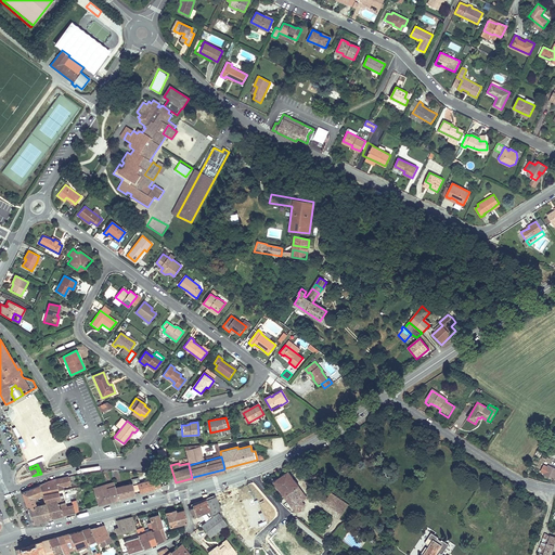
[(549,478),(553,469),(549,466),(544,476),(549,478)]
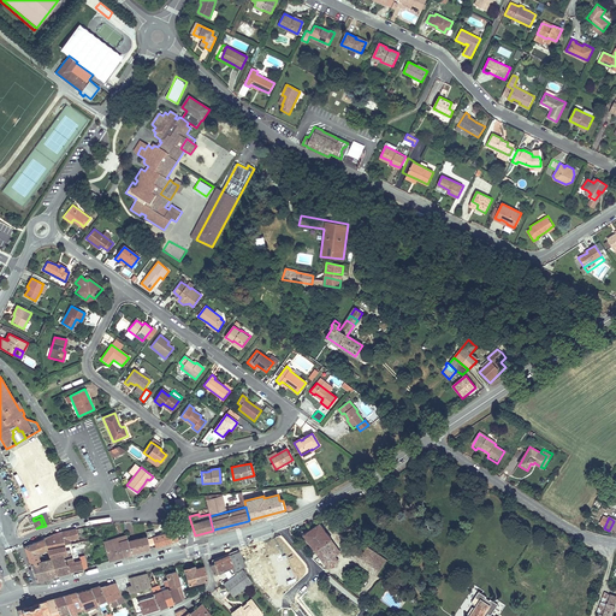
[(248,521),(214,529),(214,533),(249,523),(248,521)]
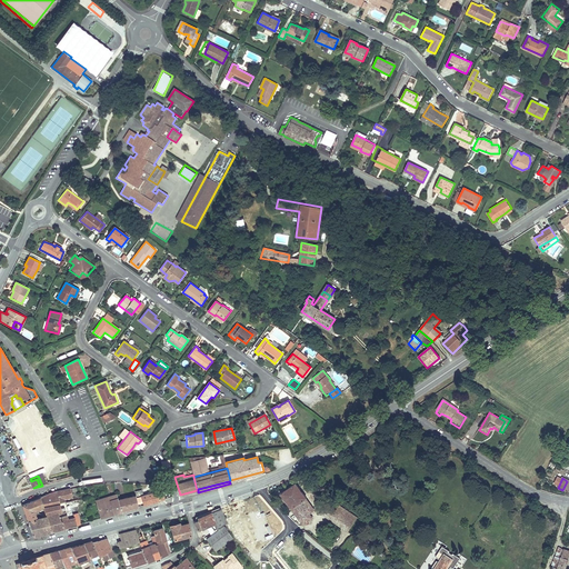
[(281,493),(303,525),(309,521),(306,517),(309,515),(308,512),(311,510),(312,512),(315,510),(306,499),(307,498),(296,483),(281,493)]
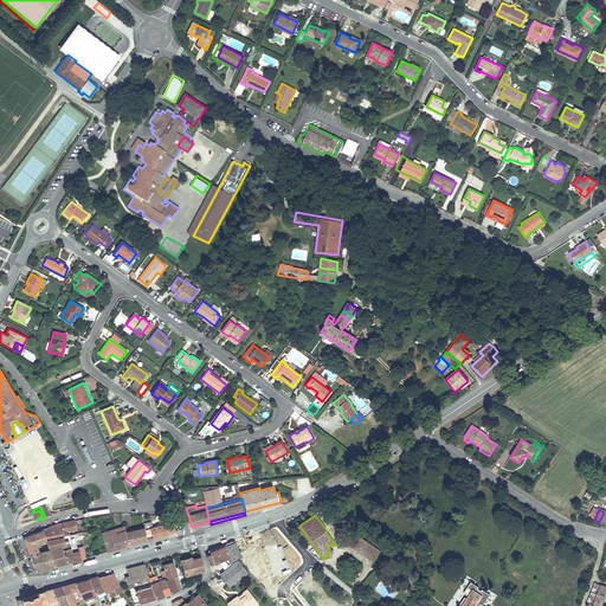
[(36,571),(46,568),(42,552),(44,550),(40,543),(45,543),(44,541),(46,540),(70,535),(69,532),(71,532),(70,526),(76,526),(75,521),(56,524),(24,537),(36,571)]
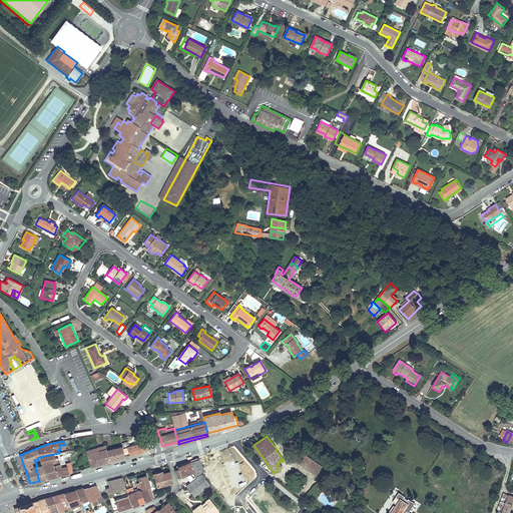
[(127,447),(129,455),(148,450),(147,445),(148,445),(148,443),(147,444),(146,442),(127,447)]
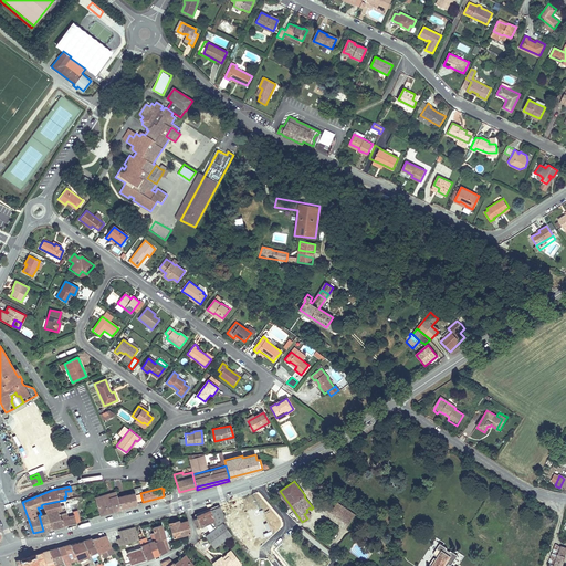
[(101,515),(119,509),(117,498),(116,492),(103,495),(104,500),(96,502),(101,515)]
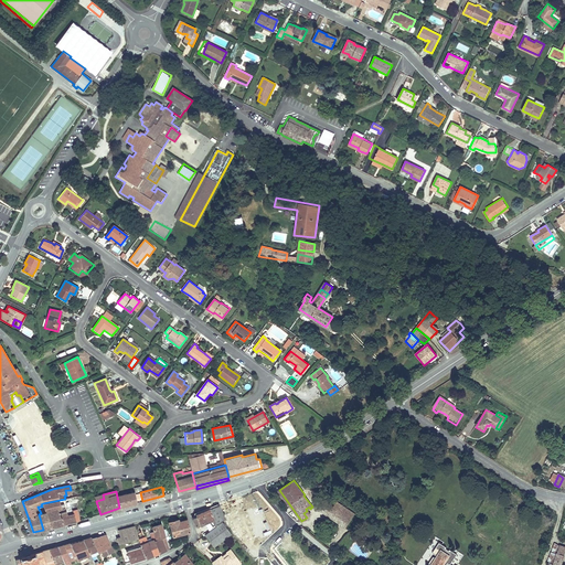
[(121,496),(124,507),(137,502),(135,492),(121,496)]
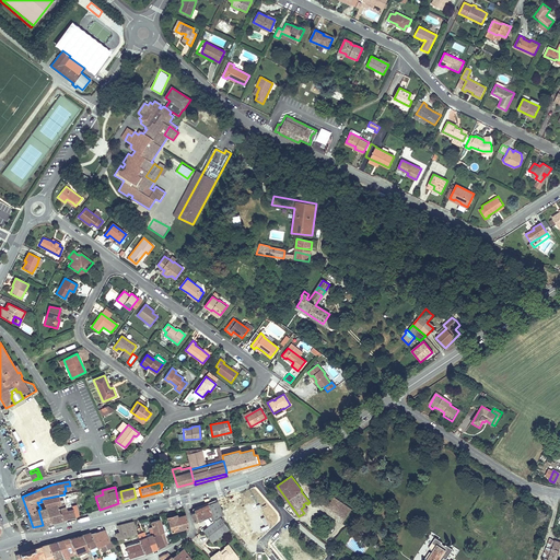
[(77,505),(72,505),(66,508),(65,502),(60,503),(60,500),(73,497),(73,493),(65,494),(43,499),(45,505),(43,505),(44,508),(41,509),(38,510),(43,525),(79,515),(77,505)]
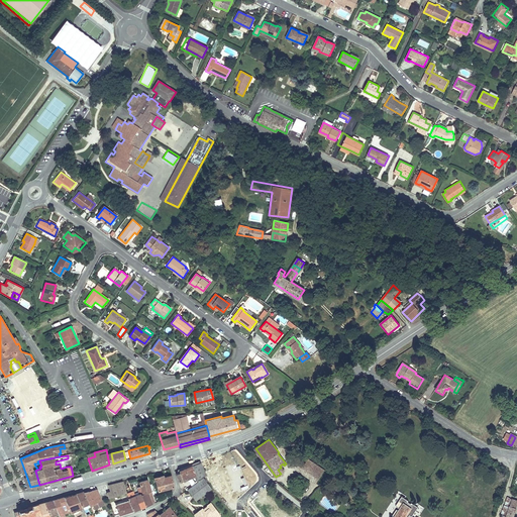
[(291,466),(315,484),(325,471),(316,464),(313,470),(310,468),(298,459),(291,466)]
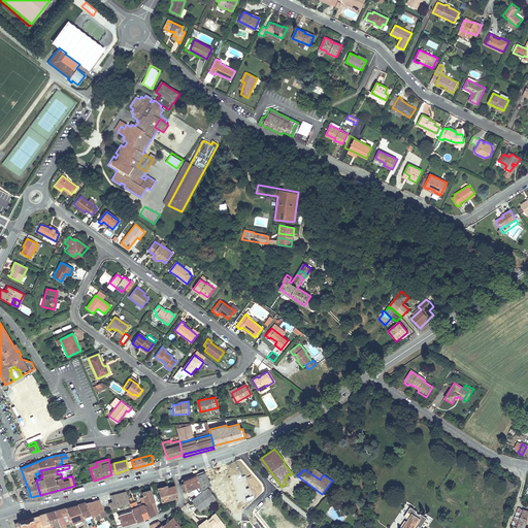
[(198,486),(201,491),(210,485),(205,472),(196,475),(183,481),(184,483),(180,485),(184,492),(198,486)]
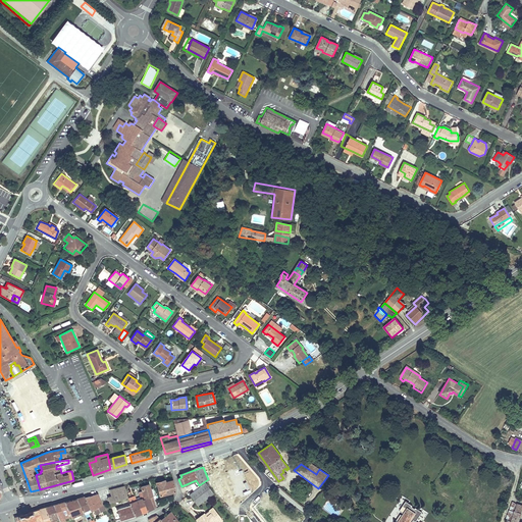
[(168,479),(156,482),(160,496),(175,490),(172,480),(169,481),(168,479)]
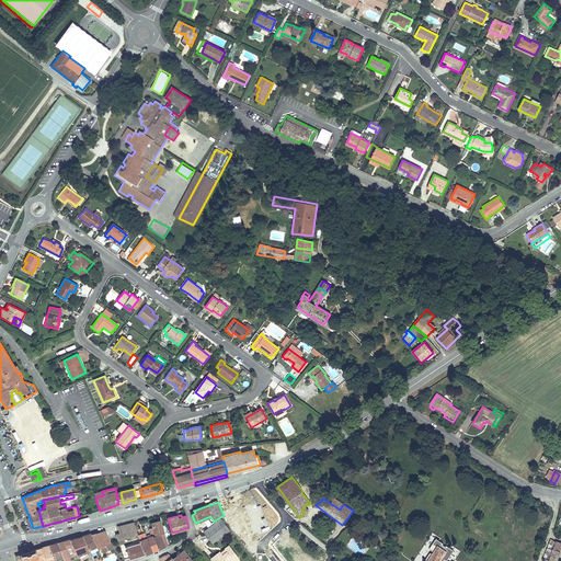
[(213,544),(229,530),(220,519),(204,531),(213,544)]
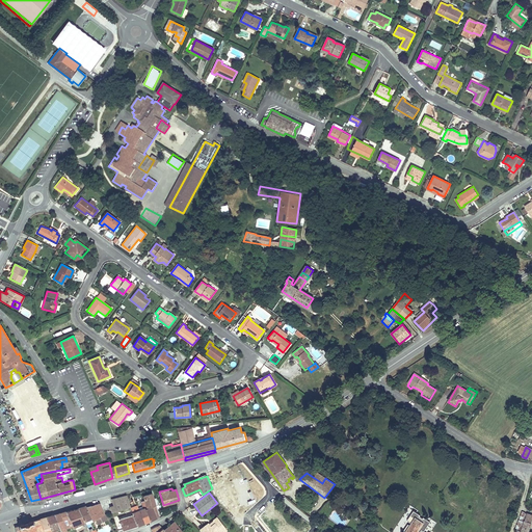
[(157,509),(154,498),(152,494),(144,496),(145,501),(141,502),(143,510),(139,511),(137,506),(131,508),(133,514),(121,519),(122,522),(120,523),(122,529),(131,526),(132,527),(137,525),(138,526),(158,517),(157,511),(157,509)]
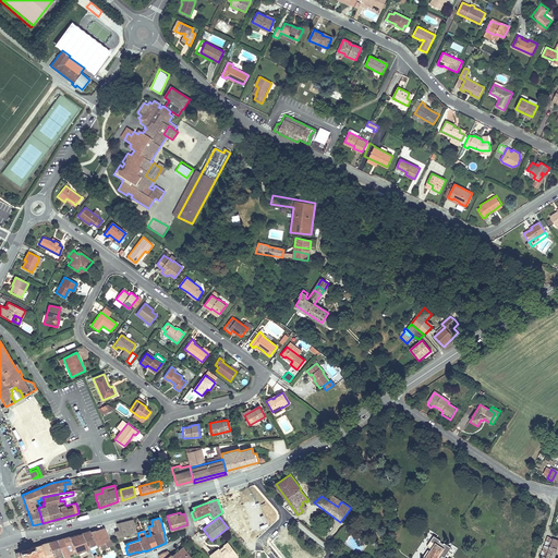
[(136,532),(133,520),(116,524),(118,532),(113,533),(116,538),(136,532)]
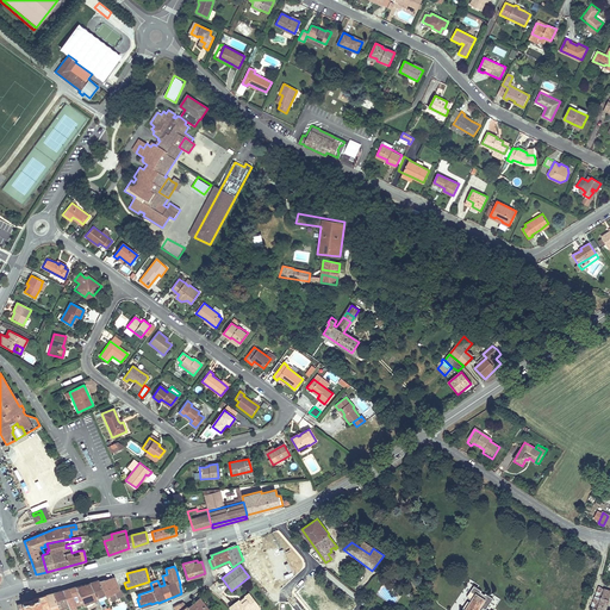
[(99,582),(105,596),(119,590),(114,578),(99,582)]
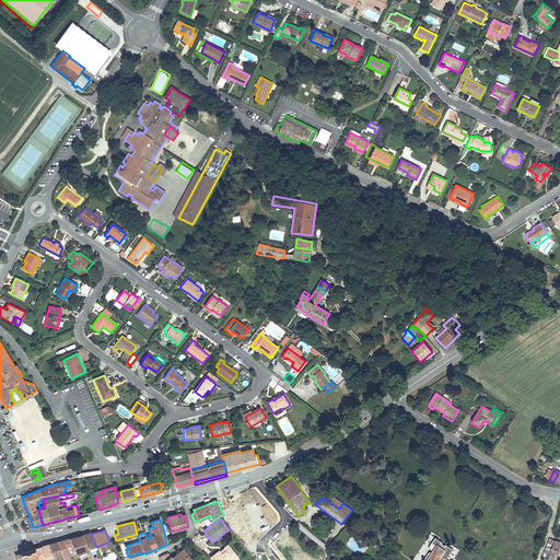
[(96,547),(91,534),(91,533),(82,535),(89,549),(95,547),(96,547)]
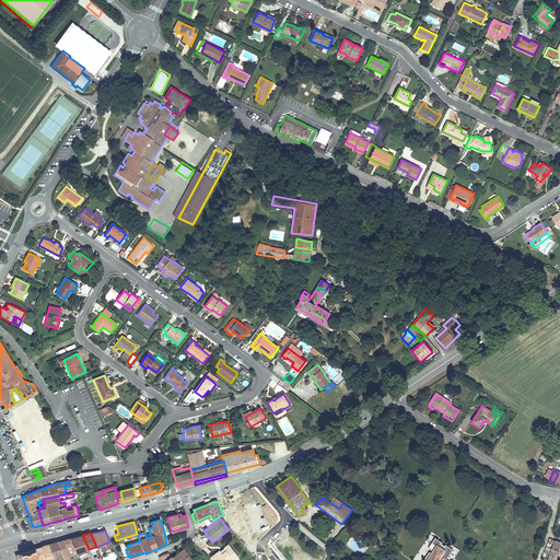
[(82,535),(69,538),(77,557),(70,559),(81,559),(79,553),(88,550),(90,557),(92,556),(89,549),(82,535)]
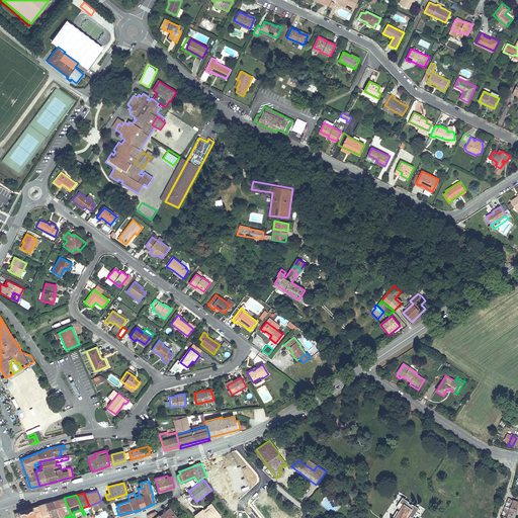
[(408,517),(409,517),(411,515),(413,516),(419,508),(412,503),(412,504),(409,502),(409,501),(403,497),(397,506),(402,509),(401,511),(398,510),(394,516),(397,517),(396,517),(408,517)]
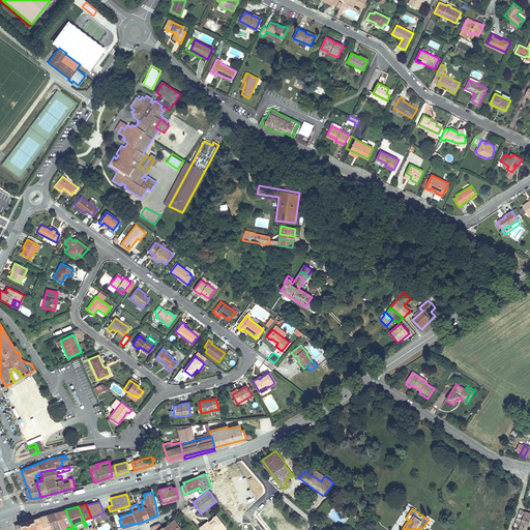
[(65,509),(54,513),(59,525),(60,529),(61,529),(66,529),(72,527),(65,509)]
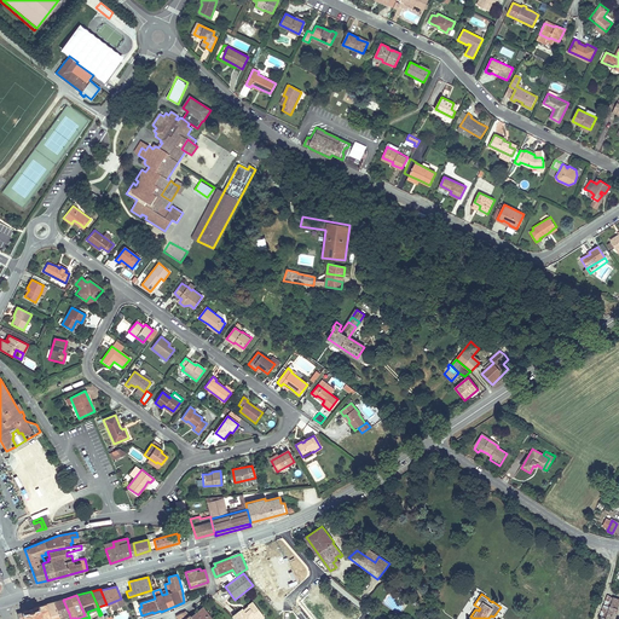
[(55,602),(59,617),(69,613),(63,600),(55,602)]
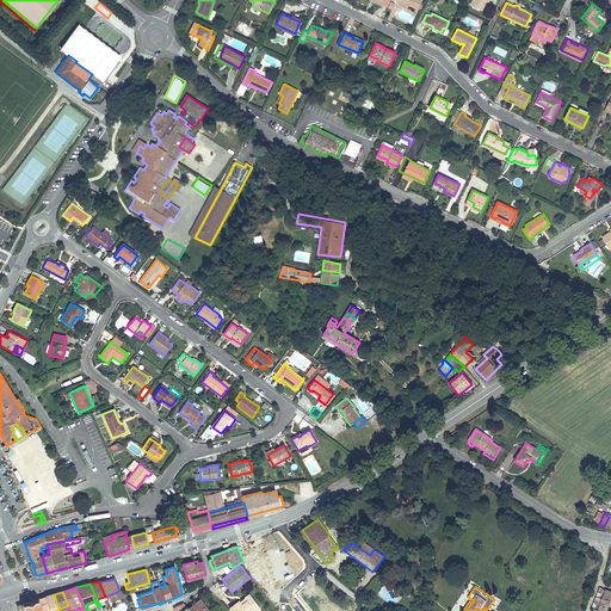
[(239,600),(229,608),(232,610),(253,610),(254,610),(252,606),(257,603),(250,593),(245,597),(246,599),(241,603),(239,600)]
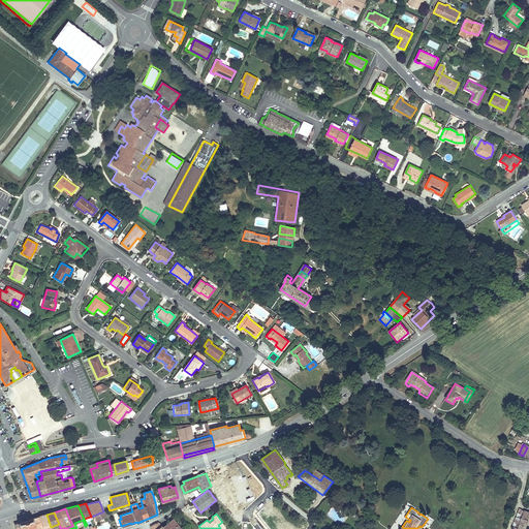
[(44,525),(45,528),(51,528),(47,515),(39,517),(42,525),(44,525)]
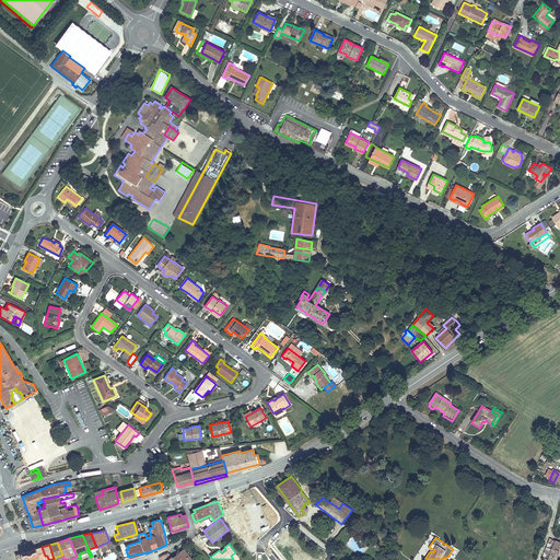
[(48,559),(47,556),(45,556),(42,547),(35,548),(36,552),(37,555),(38,556),(41,555),(42,559),(48,559)]
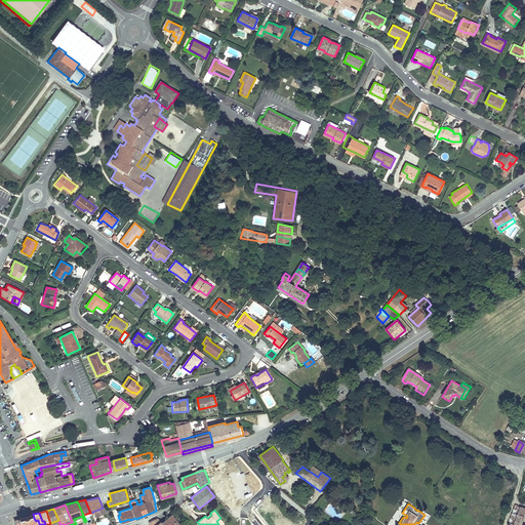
[(83,515),(86,521),(87,524),(94,524),(93,524),(89,513),(83,515)]
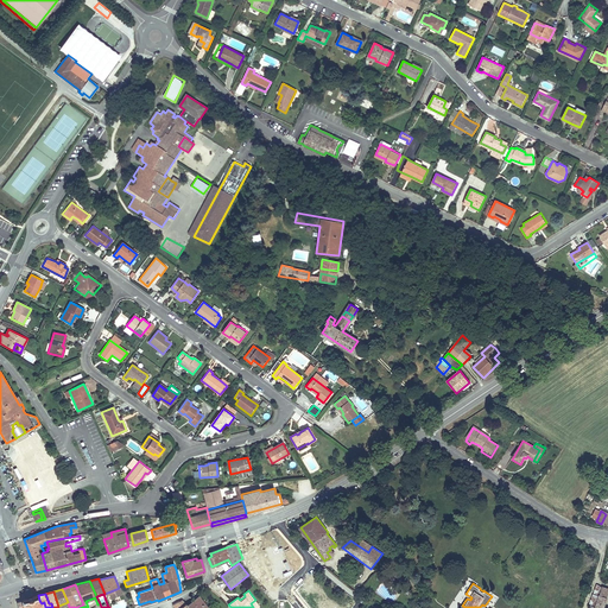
[(45,607),(44,602),(42,603),(40,602),(39,600),(38,595),(23,600),(23,601),(17,602),(18,607),(45,607)]
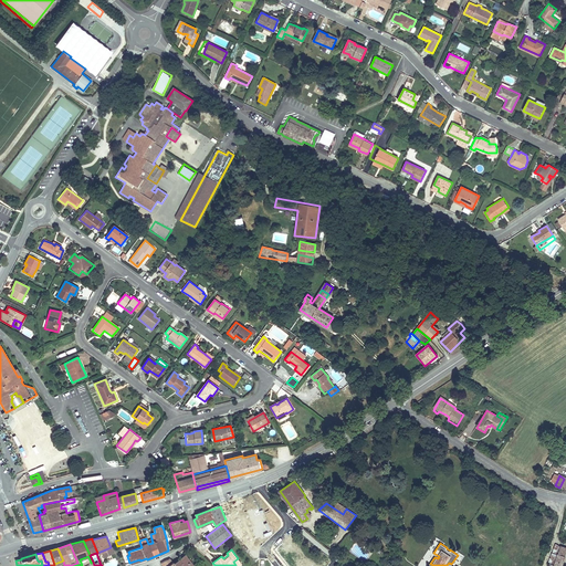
[(563,565),(565,556),(565,555),(559,554),(555,565),(563,565)]
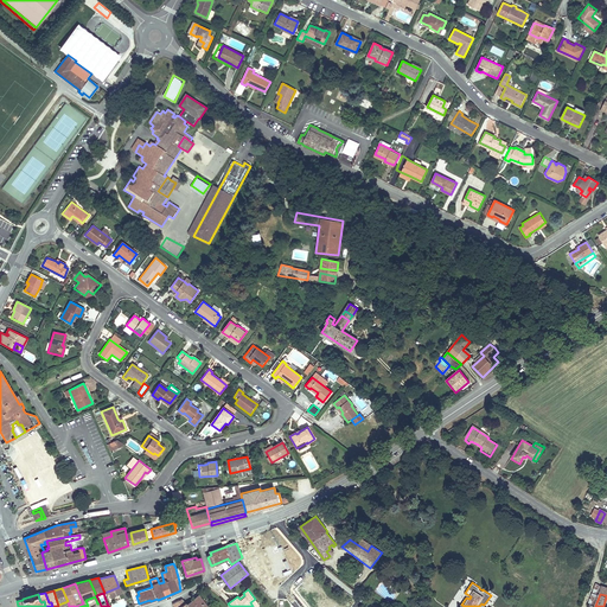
[(208,606),(199,595),(197,598),(200,604),(203,602),(205,606),(208,606)]
